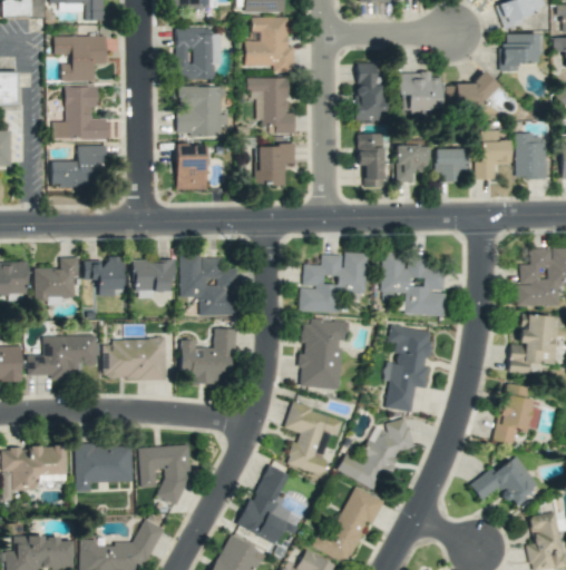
[(45,18),(45,0),(1,0),(1,17),(45,18)]
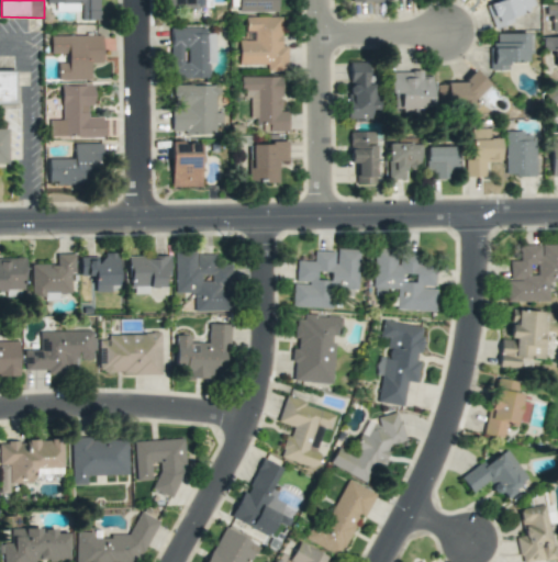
[(48,0),(48,3),(85,3),(84,21),(102,21),(102,0),(48,0)]
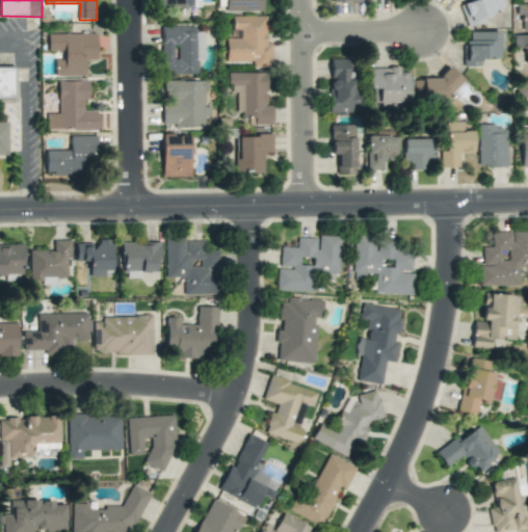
[(194,7),(193,0),(162,0),(162,8),(194,7)]
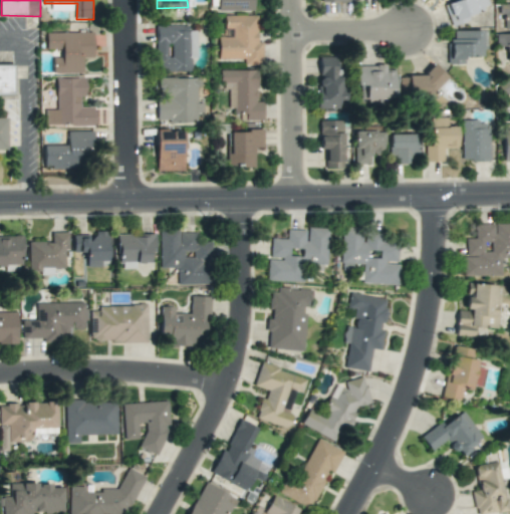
[(222,0),(222,11),(256,11),(255,0),(222,0)]
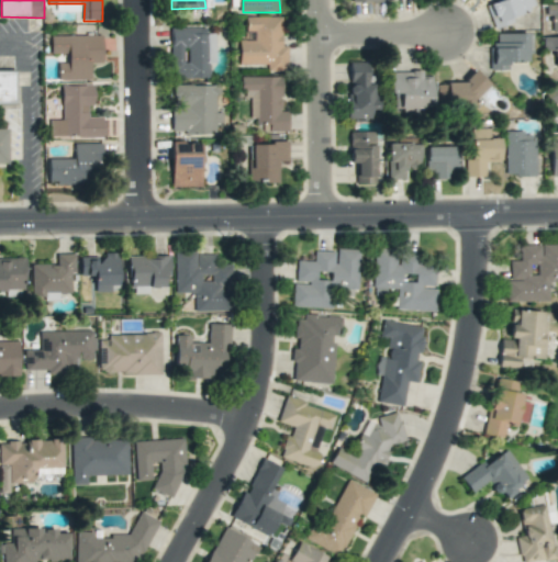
[(499,0),(500,1),(489,6),(497,26),(537,11),(533,0),(499,0)]
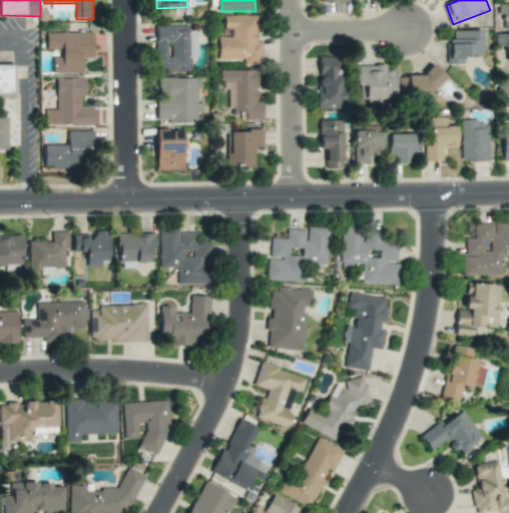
[(246,59),(246,65),(265,65),(265,42),(261,42),(261,15),(226,16),(226,36),(220,36),(220,59),(246,59)]
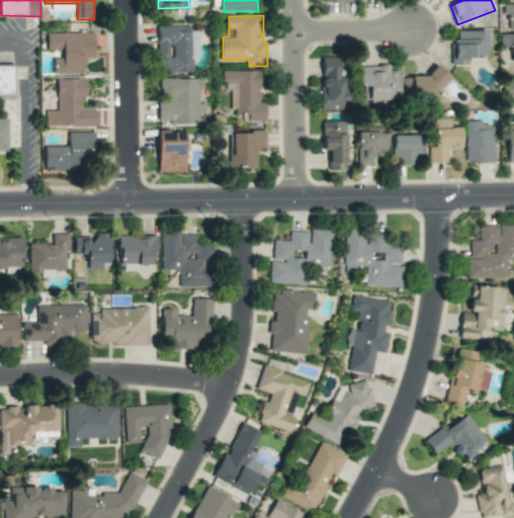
[(201,59),(201,31),(193,31),(193,25),(159,26),(161,73),(195,72),(195,59),(201,59)]
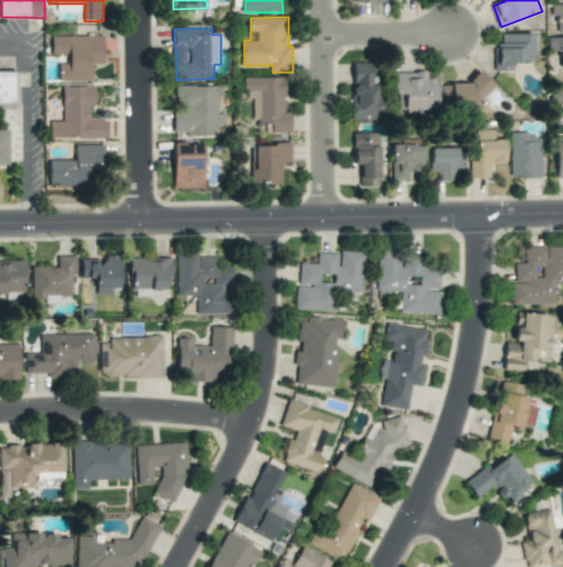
[(504,34),(504,45),(498,45),(498,71),(515,71),(515,63),(536,63),(536,34),(504,34)]
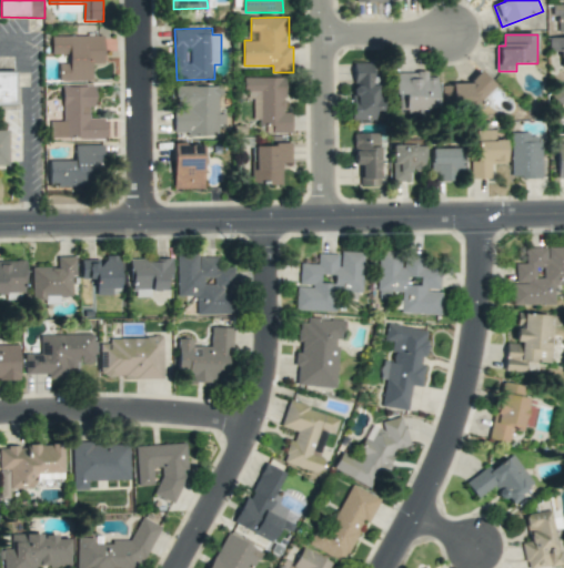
[(106,36),(53,36),(54,54),(71,54),(71,63),(61,63),(61,82),(94,81),(94,63),(107,63),(106,36)]
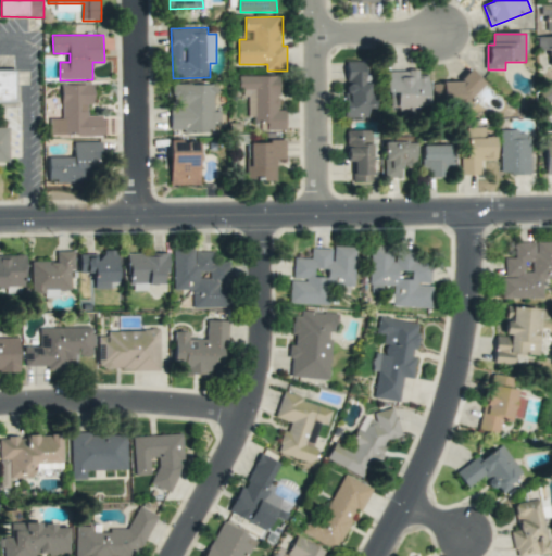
[(551,36),(540,37),(540,50),(551,50),(551,36)]
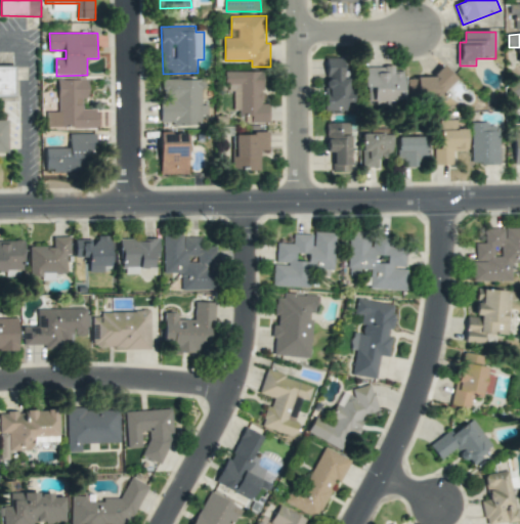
[(328,111),(348,112),(348,102),(353,102),(353,71),(346,71),(346,58),(328,58),(328,111)]
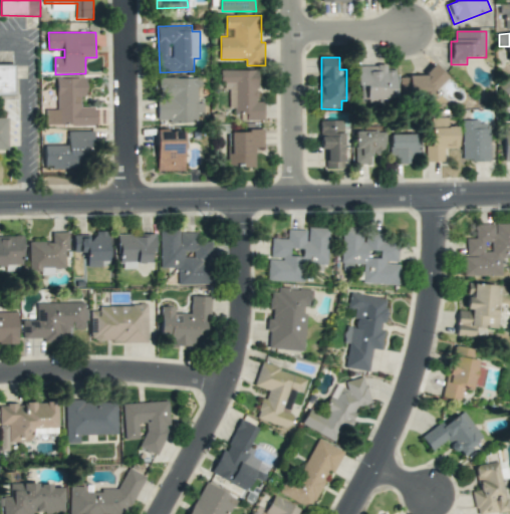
[(0,65),(0,95),(17,95),(16,65),(0,65)]
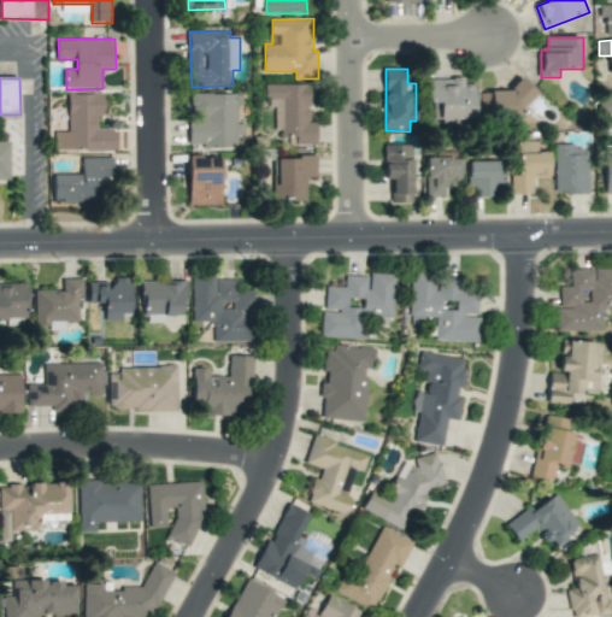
[(477,84),(466,84),(466,78),(433,78),(433,119),(445,118),(445,127),(468,127),(468,117),(477,117),(477,84)]
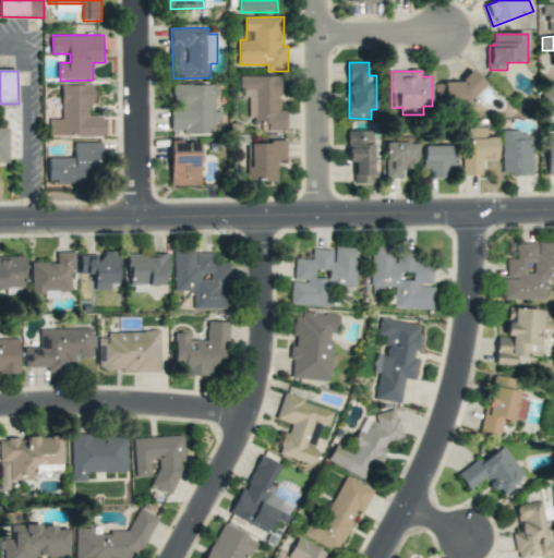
[(241,76),(282,75),(284,83),(284,88),(284,97),(281,97),(281,98),(284,100),(284,105),(281,108),(280,110),(289,110),(289,131),(271,131),(269,129),(263,130),(263,124),(256,123),(256,118),(251,117),(251,97),(245,97),(245,89),(242,89),(241,76)]
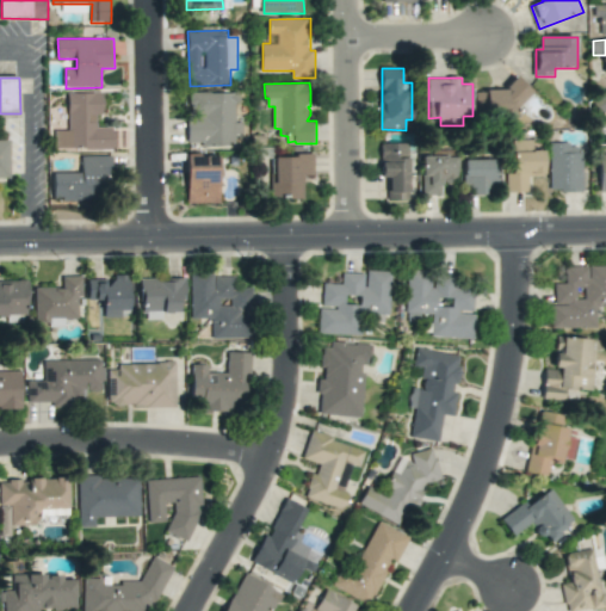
[(487,87),(488,122),(519,119),(519,105),(531,104),(530,87),(523,87),(523,86),(487,87)]
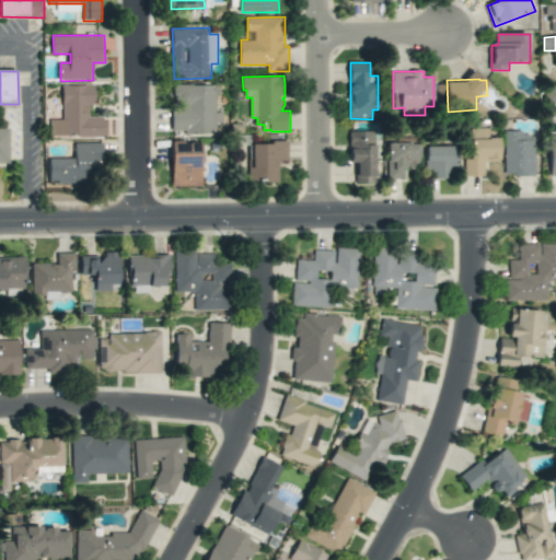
[(53,119),(51,137),(105,138),(106,117),(91,116),(91,105),(96,105),(96,85),(65,84),(64,119),(53,119)]
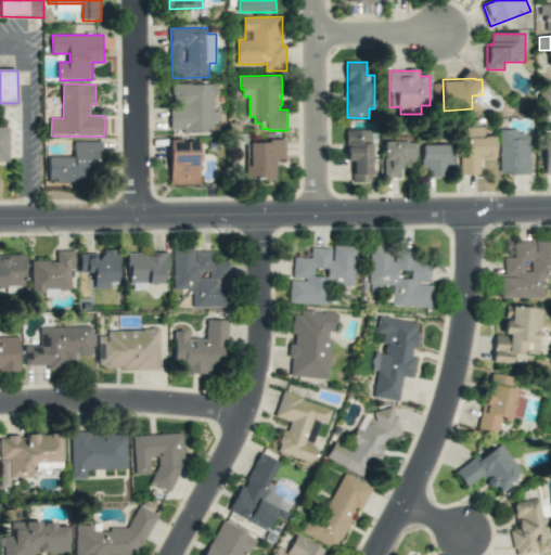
[(217,84),(173,85),(173,131),(219,131),(218,112),(217,84)]
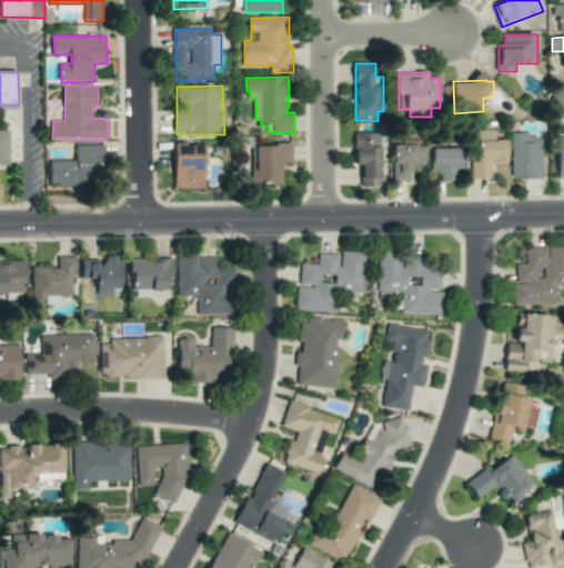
[(563,85),(553,92),(561,107),(563,105),(563,85)]
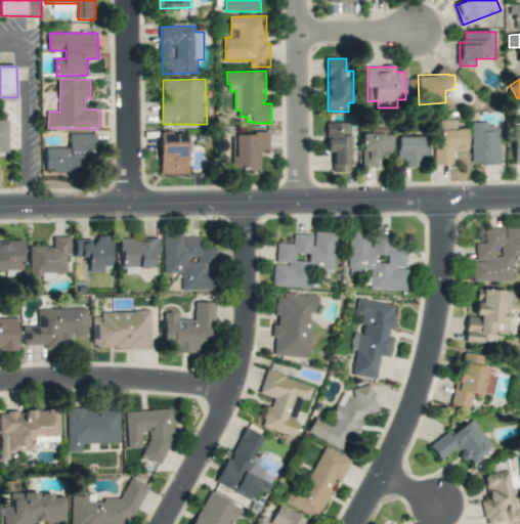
[(10,121),(0,120),(0,153),(10,154),(10,121)]
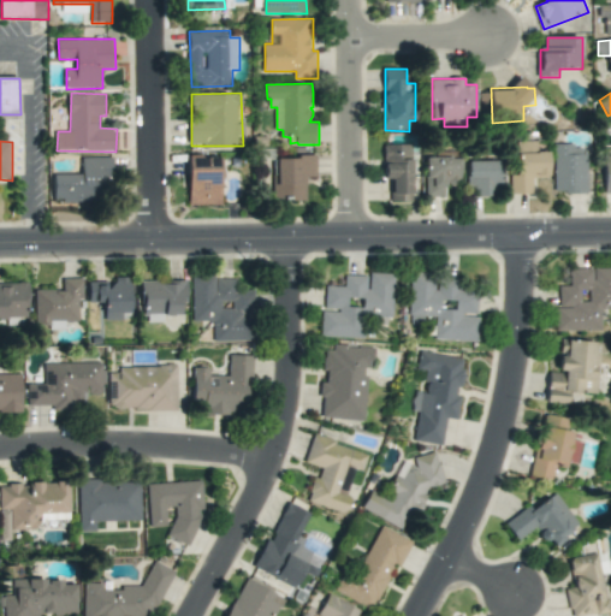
[(550,152),(539,152),(539,141),(518,142),(520,175),(512,175),(512,194),(534,194),(534,178),(551,177),(550,152)]
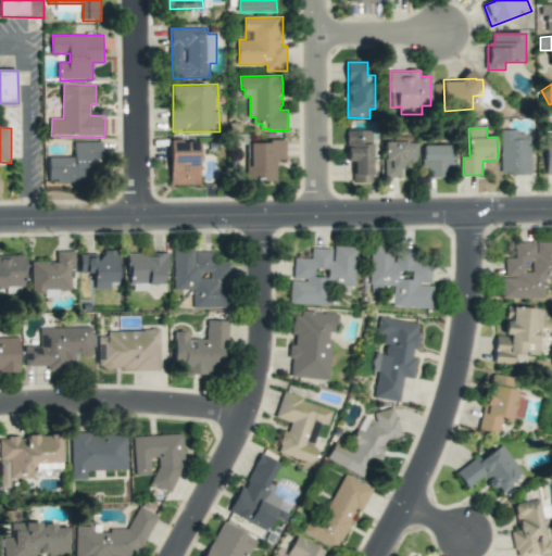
[(348,130),(349,162),(355,161),(355,182),(375,182),(374,130),(348,130)]
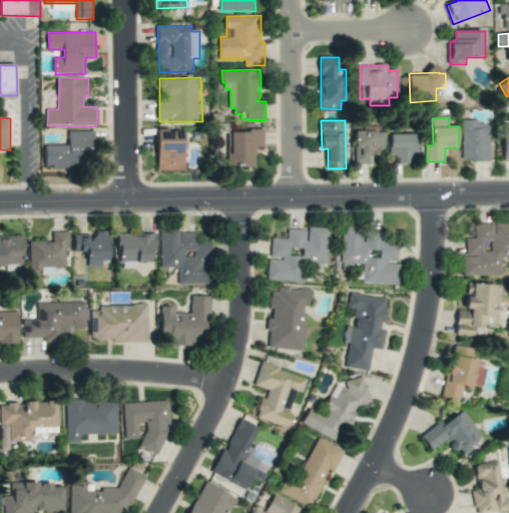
[(490,120),(463,121),(464,160),(491,160),(490,120)]
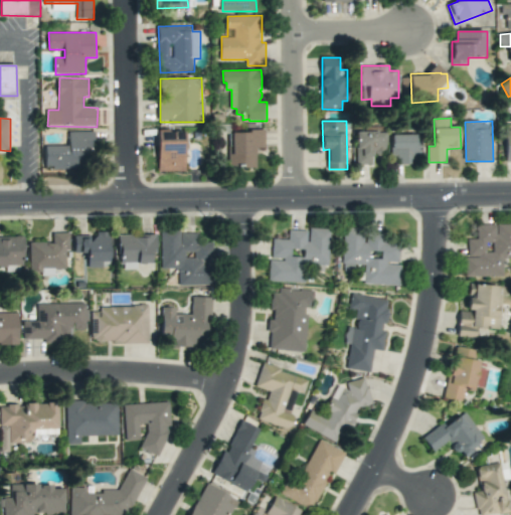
[(187,171),(186,130),(159,131),(160,172),(187,171)]
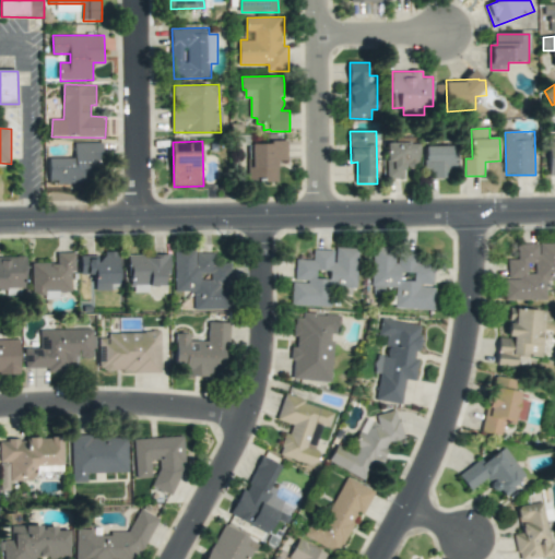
[(103,142),(77,143),(77,157),(50,158),(50,180),(59,180),(59,183),(103,183),(103,142)]
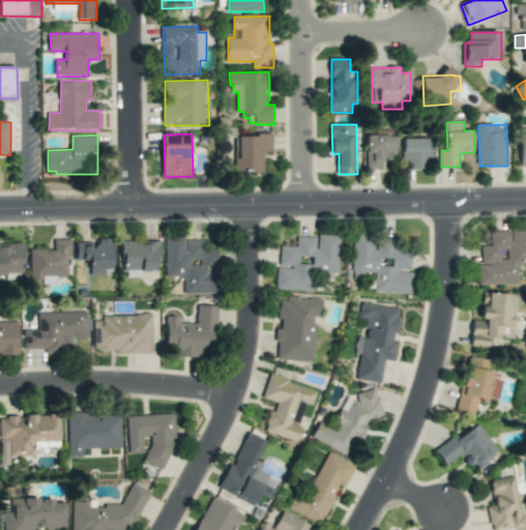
[(274,135),(238,135),(238,172),(266,172),(266,152),(273,152),(274,135)]
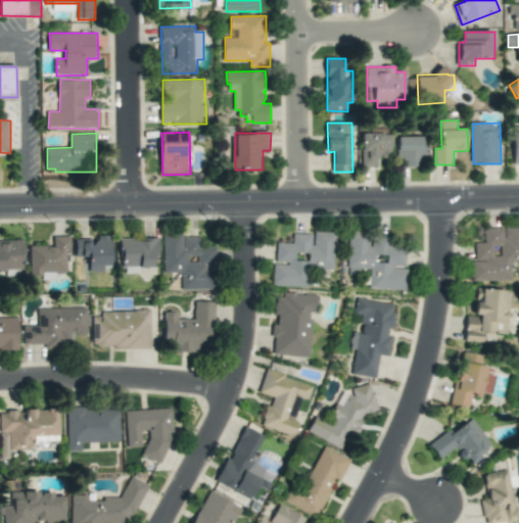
[(364,133),(363,167),(380,168),(380,157),(392,157),(393,134),(364,133)]
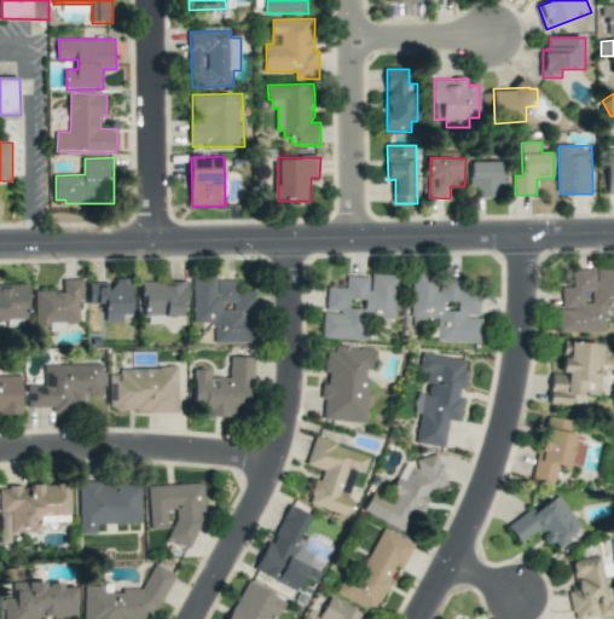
[(497,196),(497,185),(507,185),(507,161),(471,162),(473,197),(497,196)]
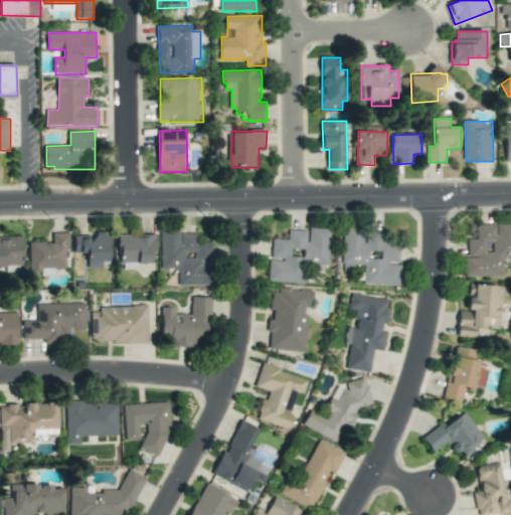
[(468,277),(505,277),(505,259),(510,259),(510,223),(479,224),(479,238),(468,238),(468,277)]
